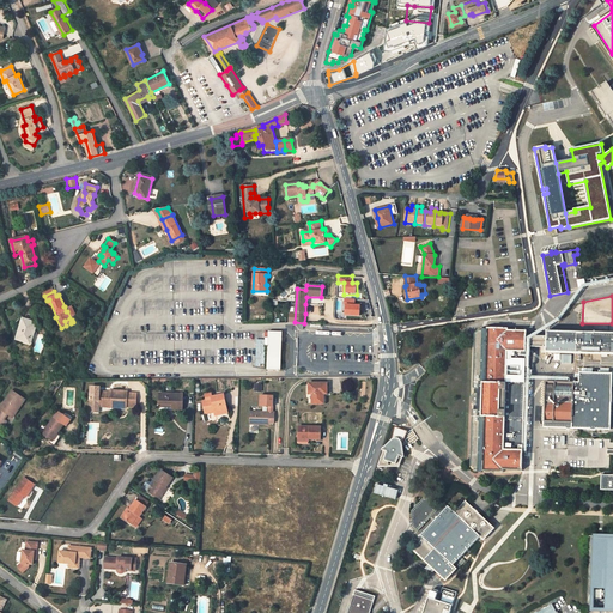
[(345,298),(345,317),(360,317),(360,305),(356,305),(356,298),(345,298)]
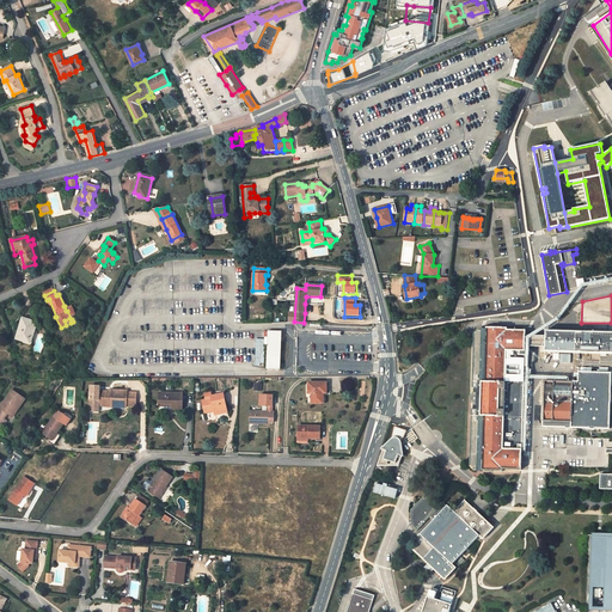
[(32,340),(37,323),(24,318),(19,331),(22,331),(19,340),(30,343),(31,338),(32,340)]
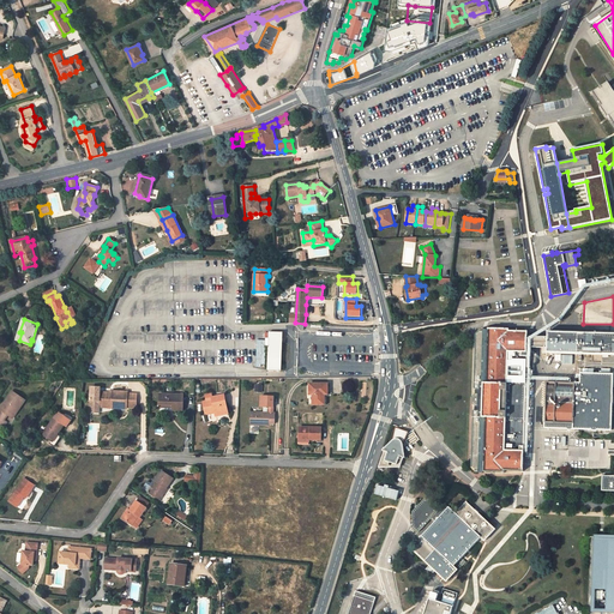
[(505,471),(523,471),(528,348),(537,348),(548,348),(548,353),(613,355),(613,335),(548,333),(548,337),(537,337),(528,336),(528,332),(509,331),(510,330),(488,329),(488,330),(483,330),(483,331),(480,331),(476,335),(475,390),(476,390),(476,393),(473,397),(473,403),(475,407),(475,410),(474,410),(471,468),(475,471),(479,471),(479,473),(485,474),(485,471),(505,473),(505,471)]
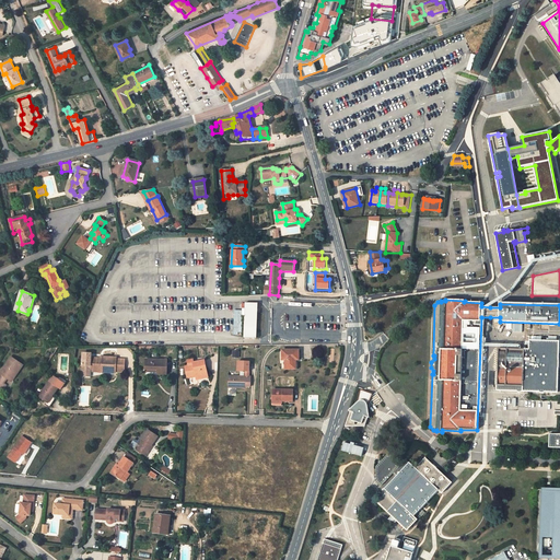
[(258,304),(246,303),(246,304),(242,304),(242,308),(245,308),(244,338),(256,338),(258,304)]
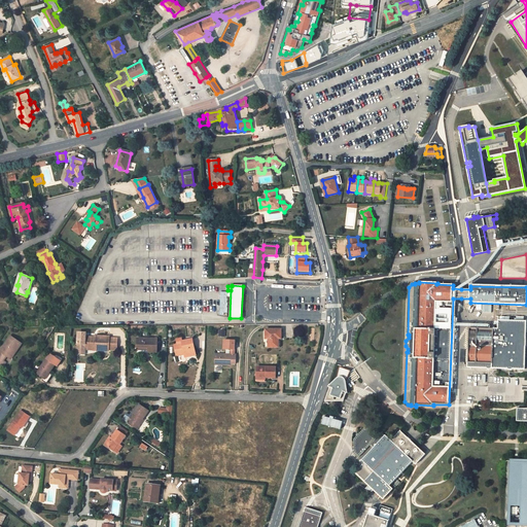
[(229,292),(221,292),(220,315),(224,315),(224,313),(227,313),(229,292)]
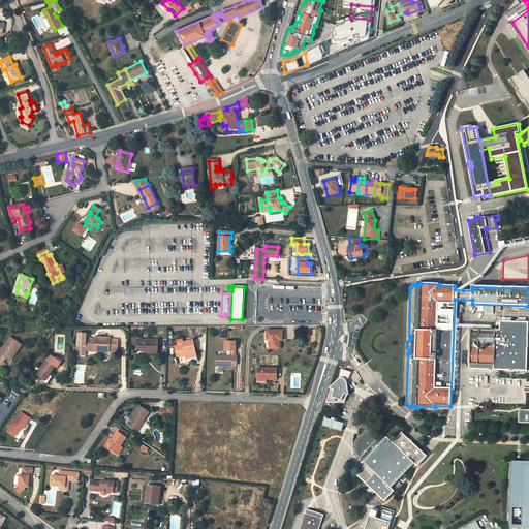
[(500,330),(471,330),(469,364),(495,365),(495,370),(527,371),(528,323),(500,322),(500,330)]
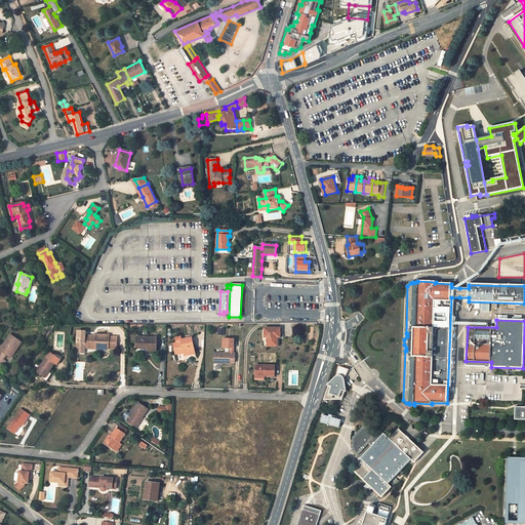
[(280,336),(280,328),(265,328),(265,338),(269,338),(269,346),(278,346),(278,336),(280,336)]
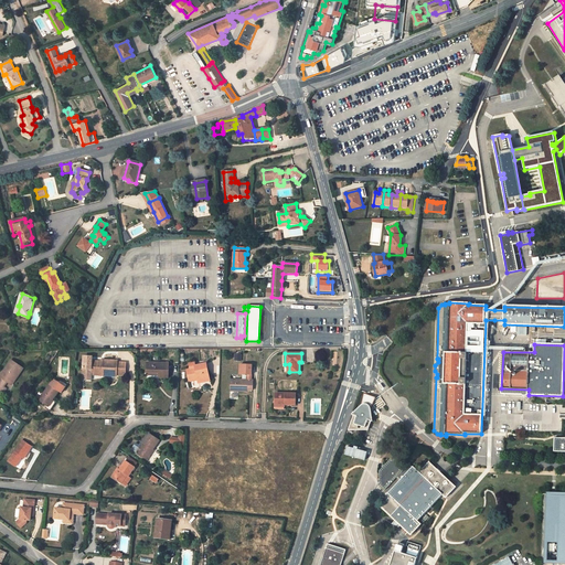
[(93,358),(84,356),(84,377),(92,375),(93,373),(104,374),(104,375),(117,376),(117,374),(126,375),(127,363),(118,362),(118,361),(105,360),(105,362),(100,362),(93,361),(93,358)]
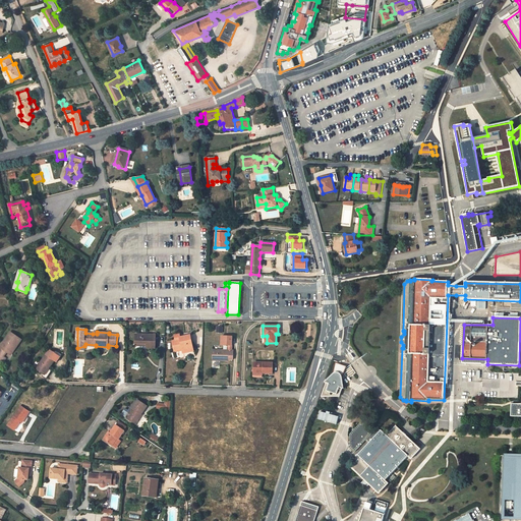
[(13,352),(21,340),(10,332),(5,340),(6,341),(5,343),(4,342),(0,347),(2,349),(0,352),(0,360),(3,363),(6,358),(4,357),(7,352),(6,351),(8,348),(13,352)]
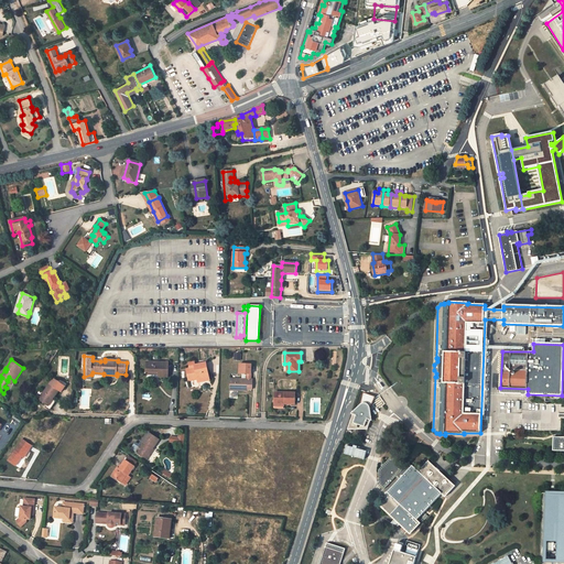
[(169,377),(169,362),(147,361),(147,371),(160,372),(160,375),(160,377),(169,377)]
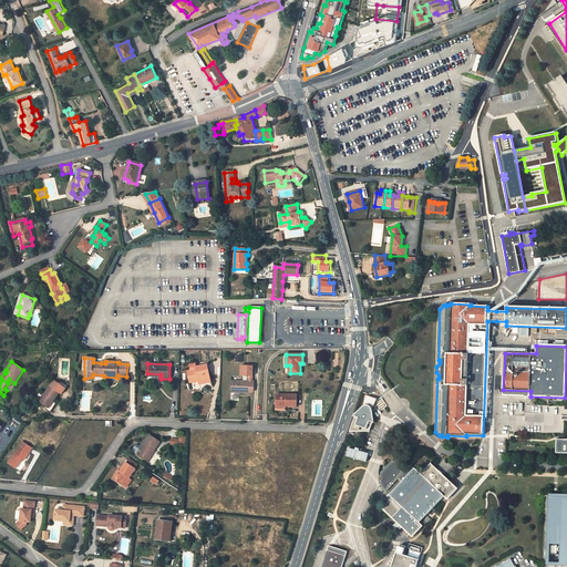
[(210,382),(207,364),(196,368),(196,364),(191,366),(192,371),(187,372),(191,382),(198,380),(199,384),(210,382)]
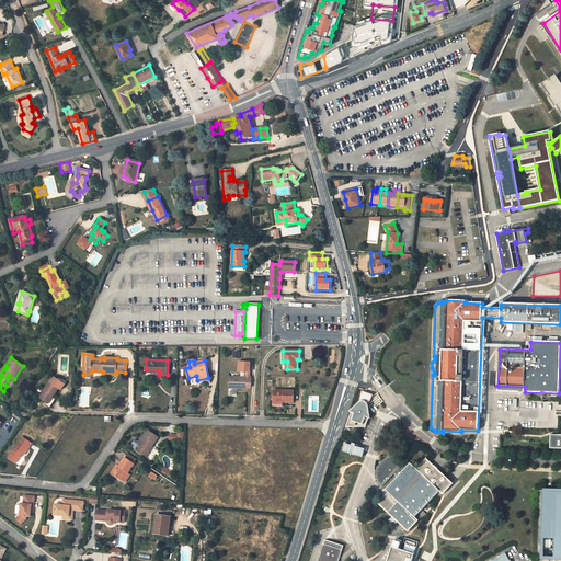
[(251,387),(252,378),(249,378),(250,363),(240,363),(240,373),(245,373),(245,378),(230,377),(229,387),(236,387),(236,388),(247,388),(247,387),(251,387)]
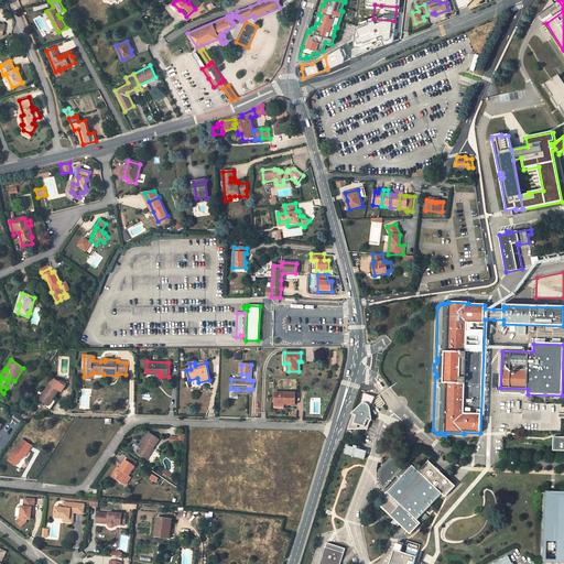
[(66,387),(60,382),(54,378),(50,384),(40,400),(46,404),(49,405),(53,399),(58,391),(62,392),(66,387)]
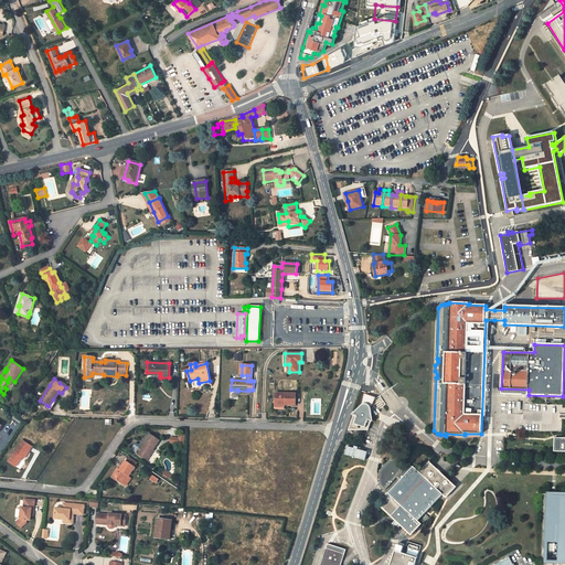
[(296,405),(296,394),(275,394),(275,404),(285,404),(296,405)]
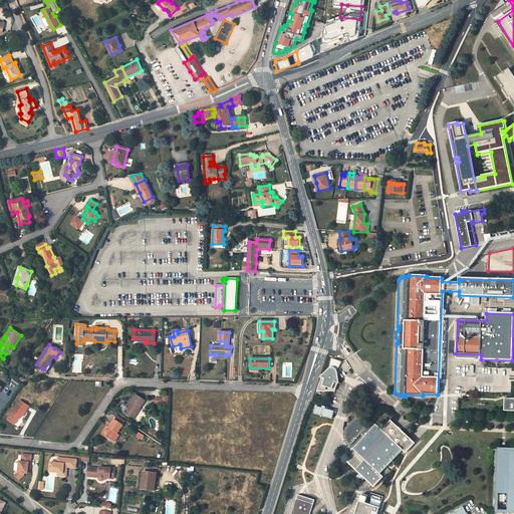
[(337,361),(331,367),(332,367),(333,367),(334,367),(335,367),(336,367),(336,368),(337,368),(337,369),(338,369),(338,370),(338,371),(337,371),(338,373),(343,366),(337,361)]
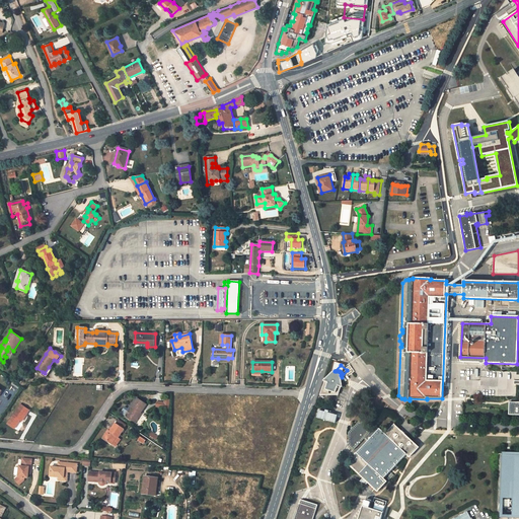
[(335,371),(324,381),(326,382),(320,394),(336,394),(337,392),(339,393),(341,386),(343,387),(342,377),(341,375),(342,375),(342,374),(342,373),(341,373),(341,372),(340,372),(340,371),(339,371),(338,371),(337,371),(336,371),(335,371)]
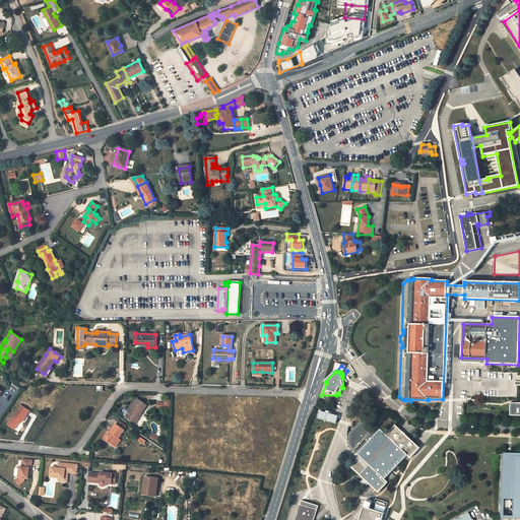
[(141,413),(147,405),(137,399),(131,407),(130,410),(125,416),(133,423),(140,412),(141,413)]
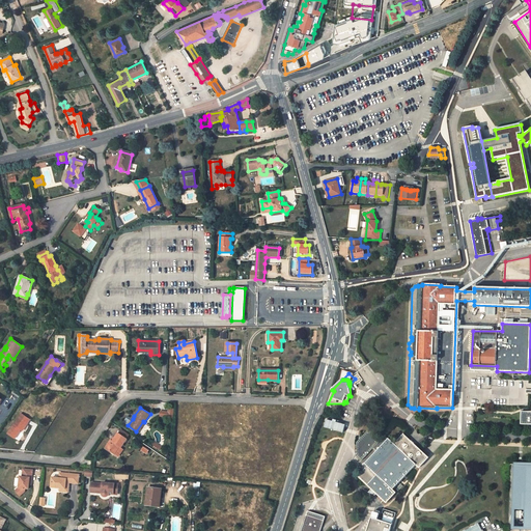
[(527,411),(521,412),(521,424),(530,424),(530,412),(528,412),(527,411)]
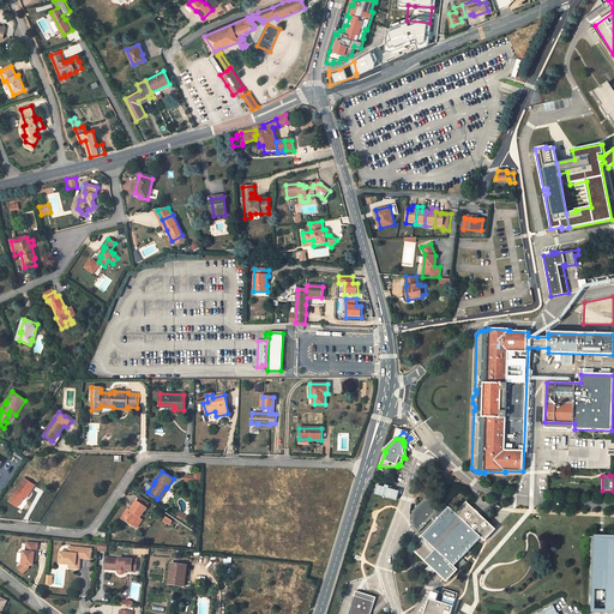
[(26,498),(35,486),(25,479),(10,501),(18,507),(23,499),(22,498),(24,495),(26,498)]
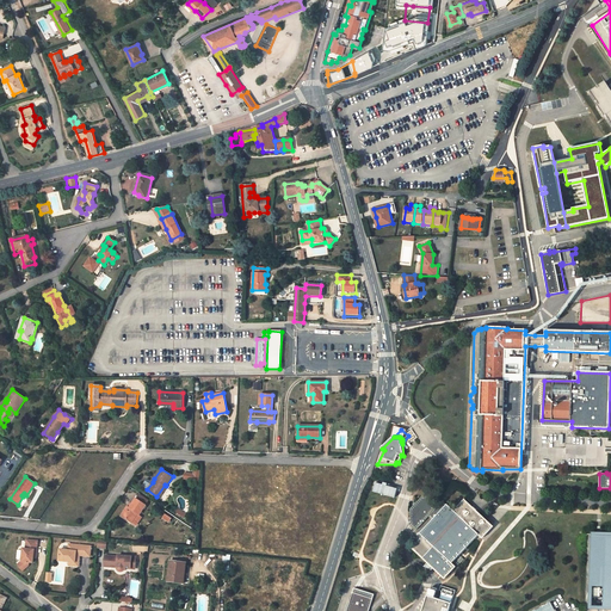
[(167,487),(166,486),(165,485),(156,497),(159,498),(167,487)]
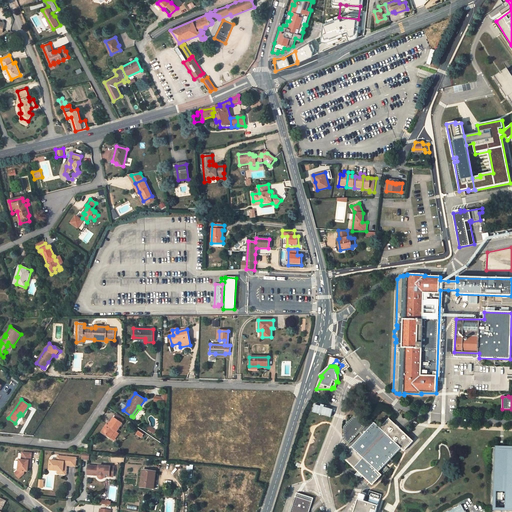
[(117,413),(114,418),(122,423),(125,419),(117,413)]
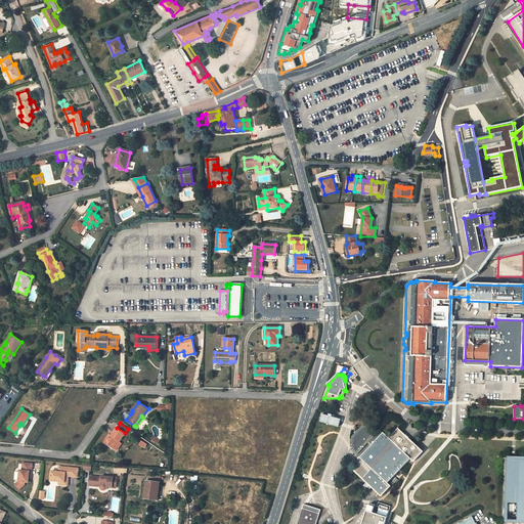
[(362,426),(352,437),(352,449),(357,454),(367,443),(370,446),(360,457),(362,460),(353,470),(370,486),(381,495),(390,486),(388,483),(410,459),(413,462),(423,451),(398,428),(389,438),(380,430),(376,434),(365,425),(362,426)]
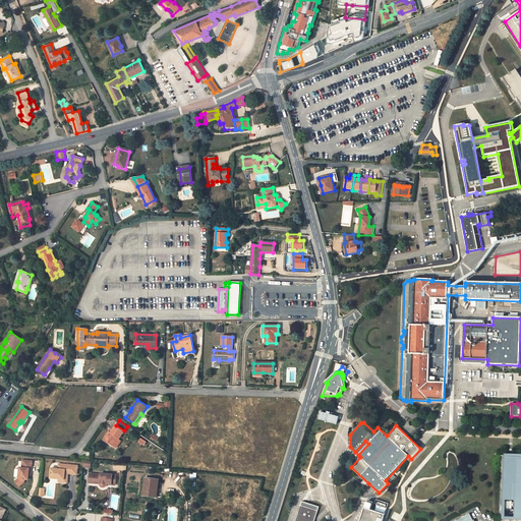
[(118,440),(124,430),(116,425),(113,430),(111,433),(109,432),(104,440),(112,446),(117,438),(118,440)]
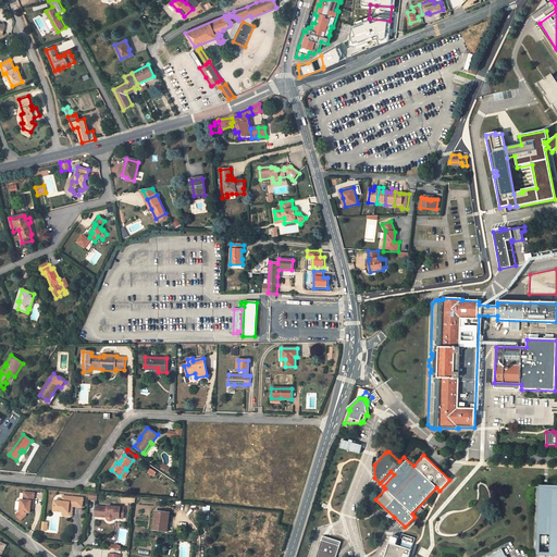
[(556,486),(541,486),(540,553),(556,553),(556,486)]
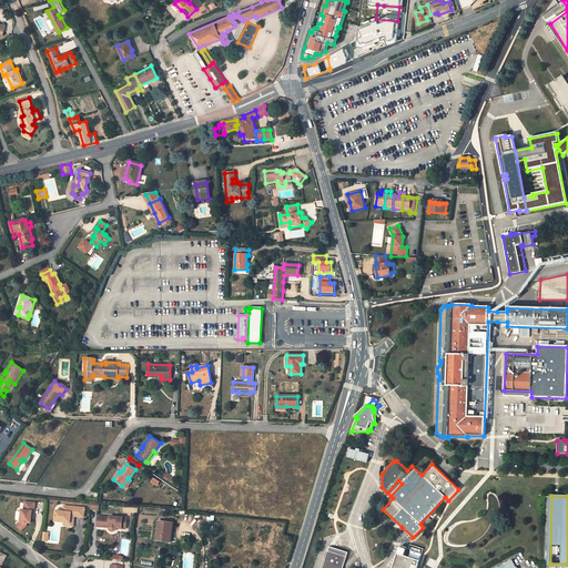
[(34,503),(24,501),(24,510),(21,510),(20,523),(17,525),(21,530),(27,526),(27,523),(31,524),(31,515),(33,515),(34,503)]
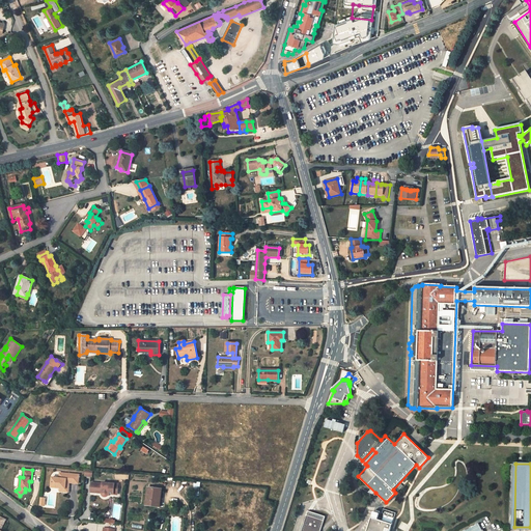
[(80,475),(60,473),(59,478),(52,477),(51,487),(60,488),(65,488),(66,482),(70,482),(79,483),(80,475)]
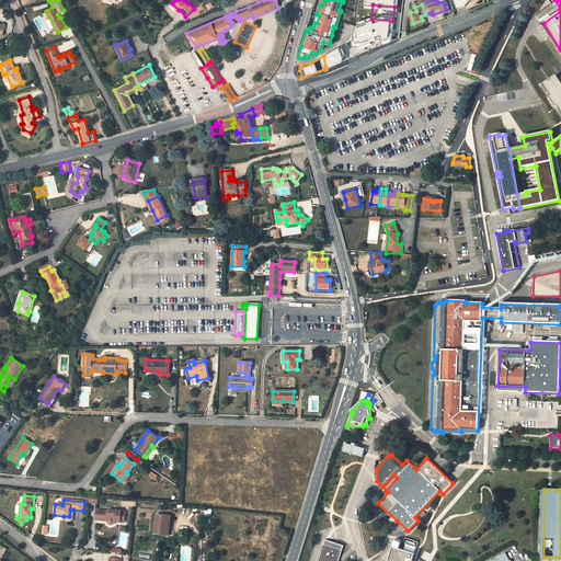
[(69,516),(64,516),(64,519),(72,521),(73,510),(70,510),(69,516)]
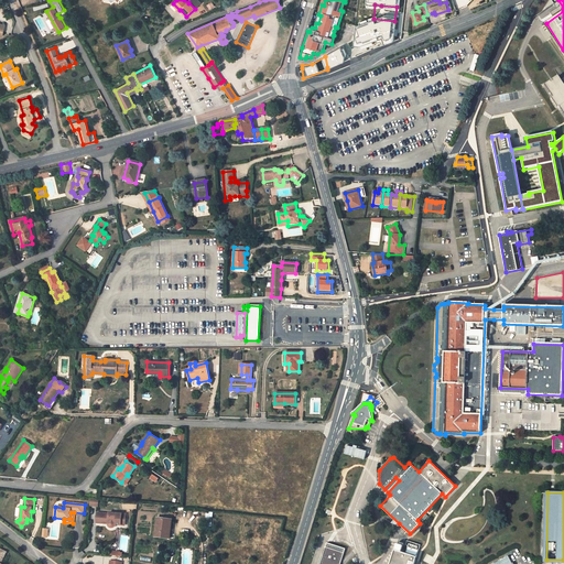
[(109,513),(97,512),(96,523),(108,524),(108,525),(108,527),(109,528),(110,529),(111,529),(112,529),(114,528),(115,528),(115,527),(116,525),(120,525),(121,519),(126,519),(126,516),(109,513)]
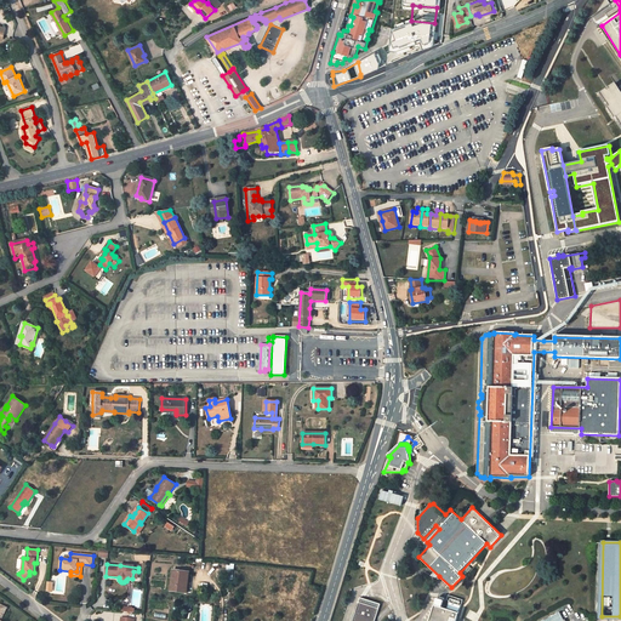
[(188,581),(189,571),(174,570),(170,591),(188,593),(188,592),(186,592),(187,590),(188,590),(189,581),(188,581)]
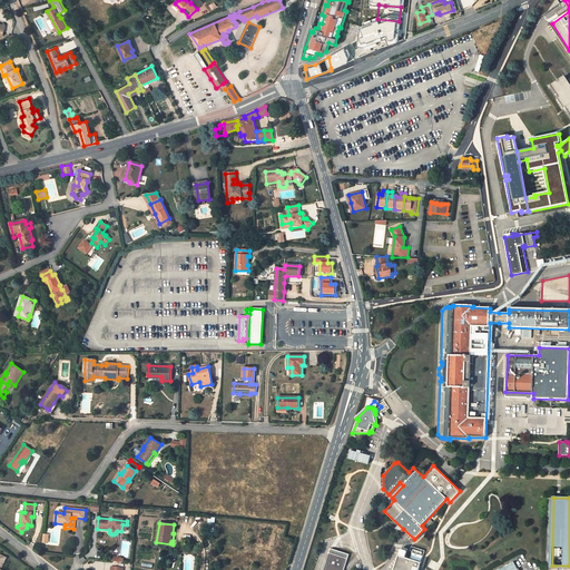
[(343,569),(349,553),(331,548),(323,569),(343,569)]
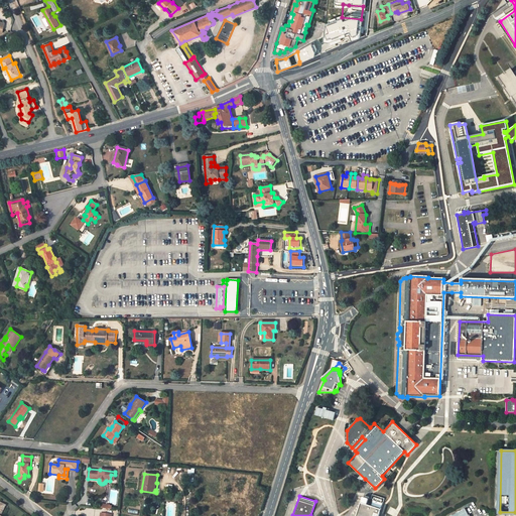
[(377,515),(379,507),(359,502),(355,515),(377,515)]
